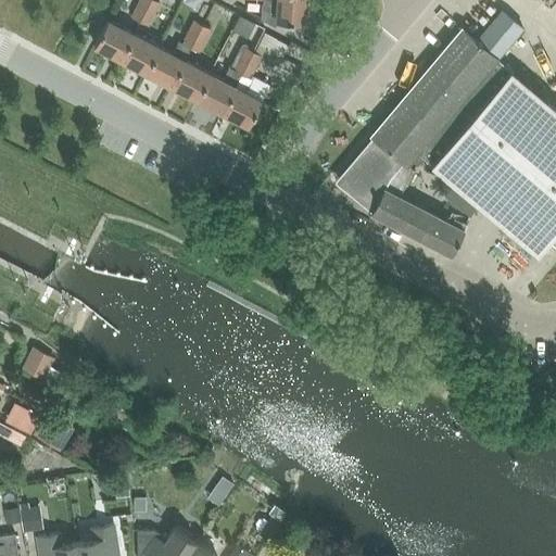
[(152,13),(159,1),(155,0),(139,0),(137,5),(152,13)]
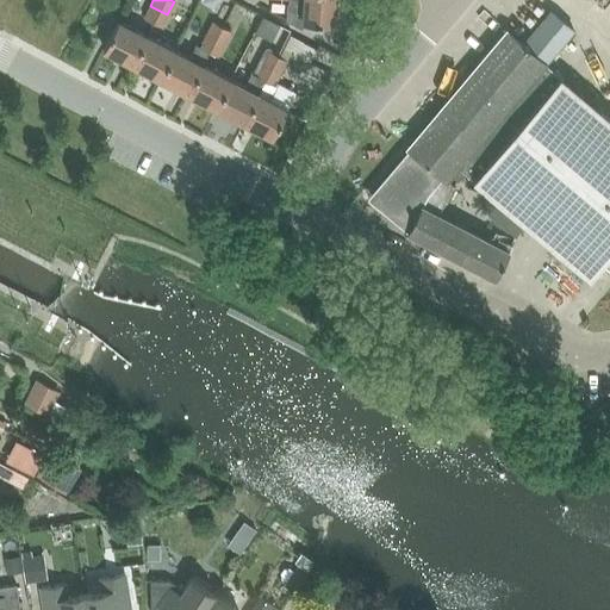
[(302,22),(334,24),(335,0),(287,0),(288,2),(303,4),(302,22)]
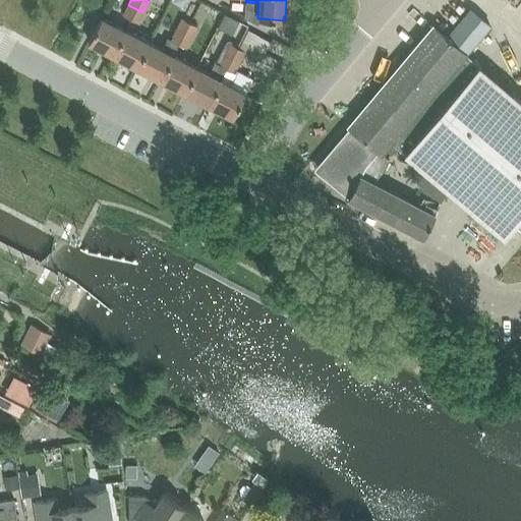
[(128,5),(123,16),(130,19),(137,23),(142,12),(128,5)]
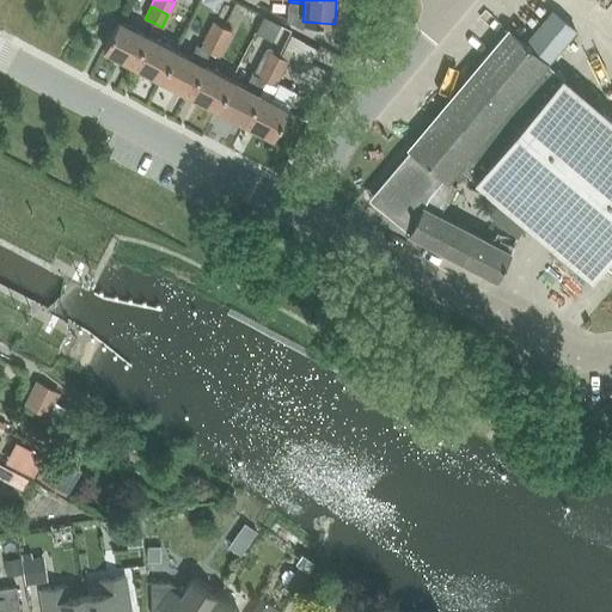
[(611,252),(611,118),(548,63),(575,30),(551,11),(524,43),(507,30),(408,147),(410,150),(368,199),(408,231),(408,232),(422,206),(439,215),(454,185),(448,181),(459,167),(591,279),(611,252)]
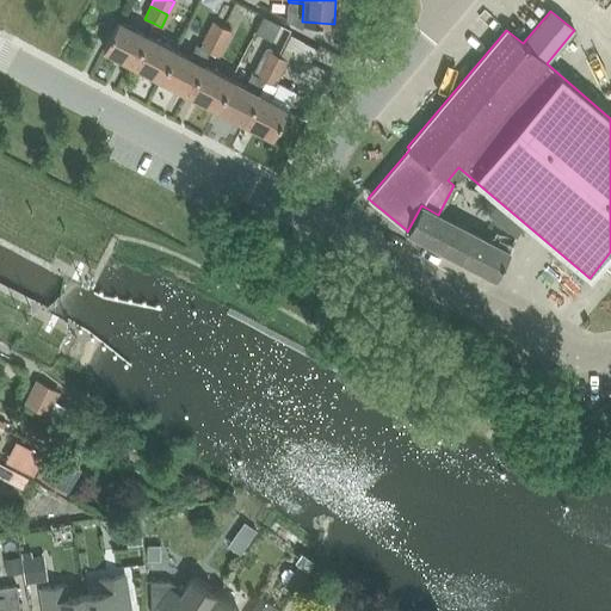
[(137,14),(130,28),(117,22),(103,50),(131,65),(146,36),(147,36),(153,23),(144,19),(137,14)]
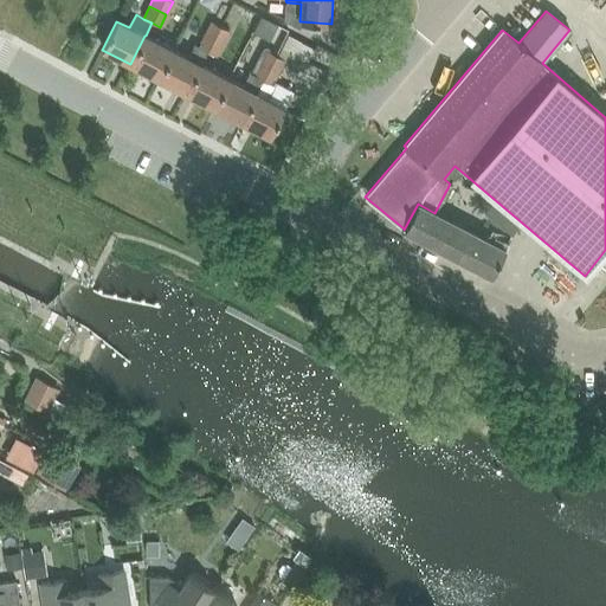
[(212,21),(205,34),(221,43),(229,31),(212,21)]
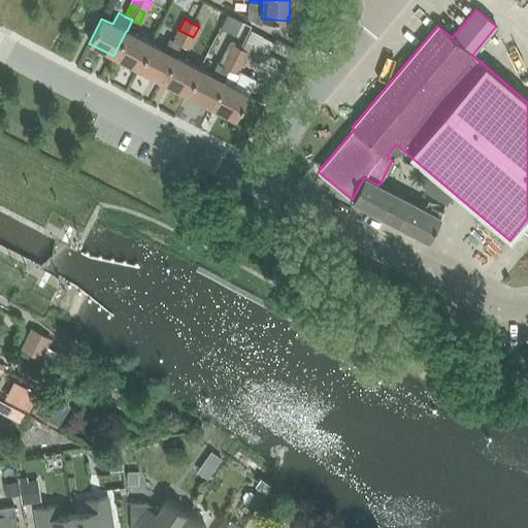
[(180,45),(162,80),(186,94),(199,69),(184,61),(188,48),(193,37),(178,30),(172,41),(180,45)]
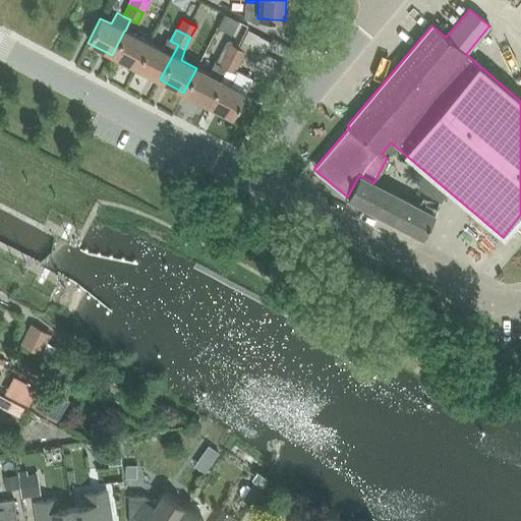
[(237,48),(244,51),(247,45),(264,53),(270,41),(246,30),(237,48)]
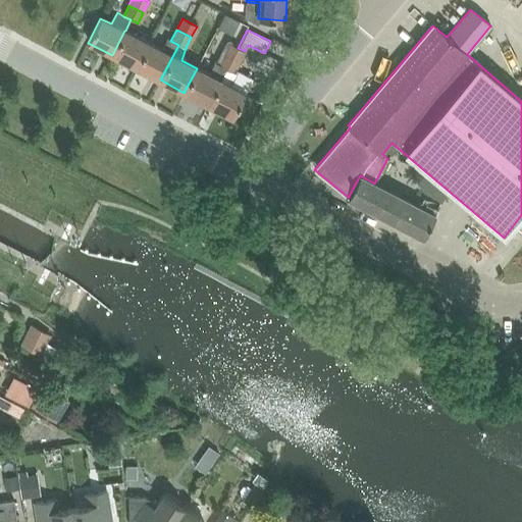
[(149,43),(125,31),(124,31),(112,55),(136,67),(149,43)]
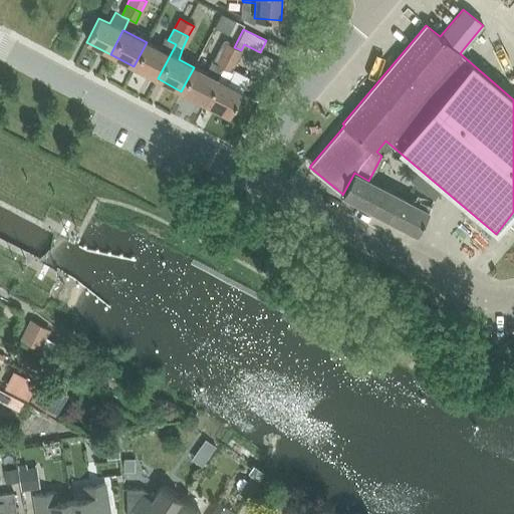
[(147,42),(134,66),(158,78),(176,44),(168,40),(163,51),(147,42)]
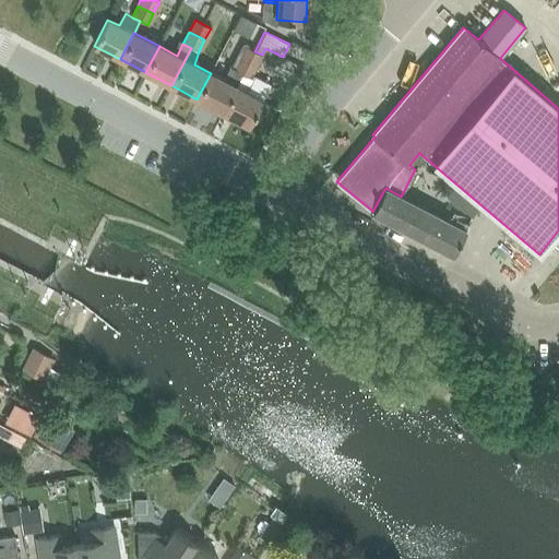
[(247,47),(240,59),(256,67),(262,55),(254,51),(247,47)]
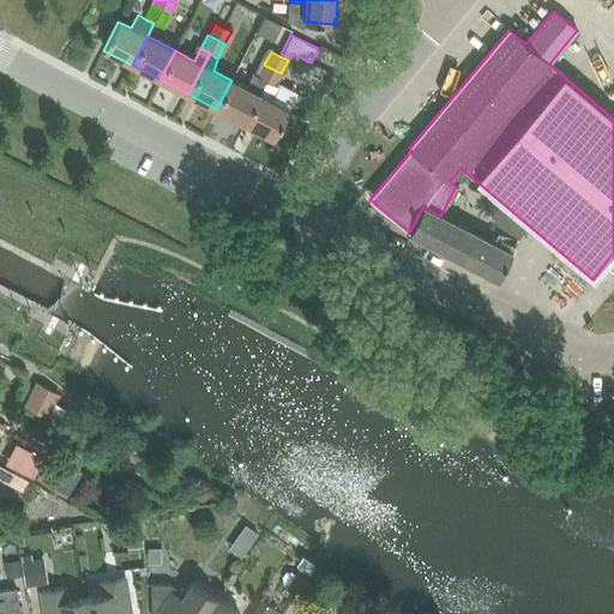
[(275,85),(281,73),(264,65),(257,77),(266,82),(245,124),(274,138),(288,109),(272,102),(280,88),(275,85)]
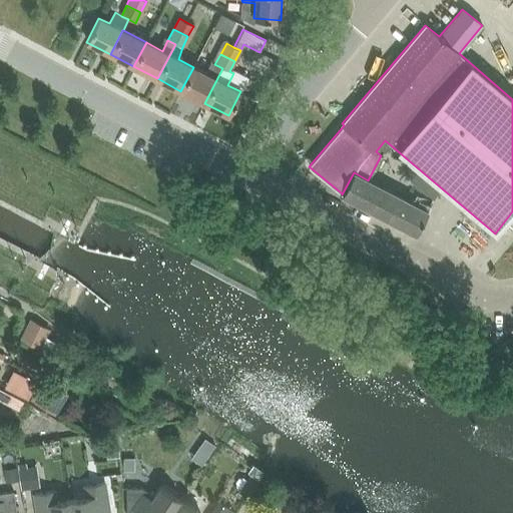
[(222,68),(214,64),(210,62),(205,73),(193,67),(180,91),(204,103),(222,68)]
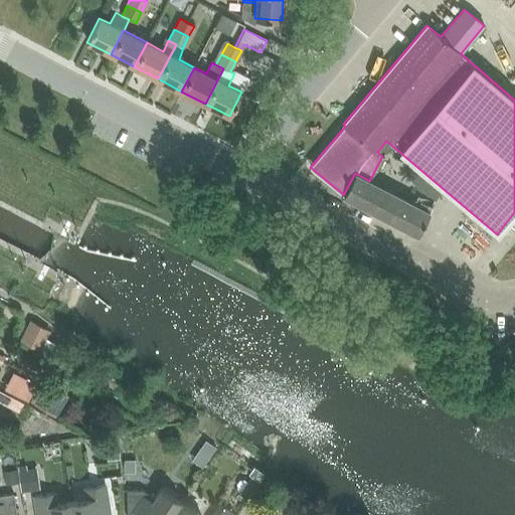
[(412,204),(369,181),(355,173),(343,195),(418,234),(432,207),(415,199),(412,204)]
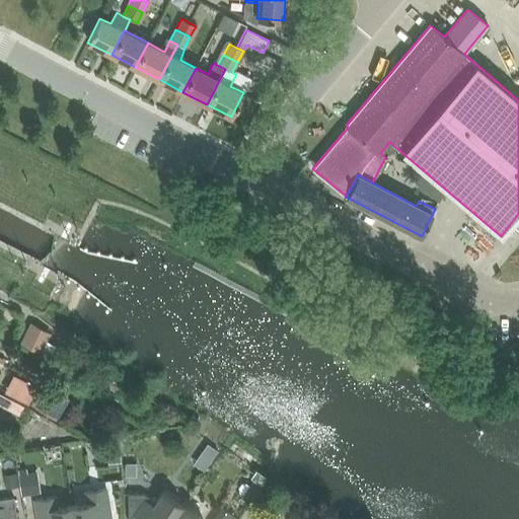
[(29,322),(20,342),(41,353),(51,334),(29,322)]
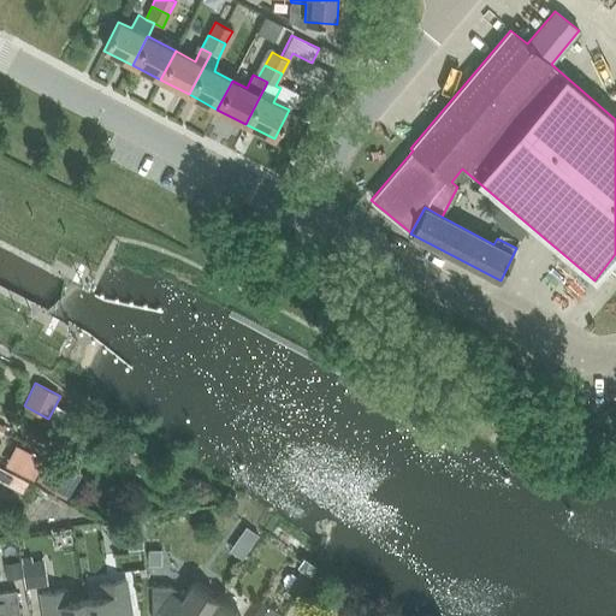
[(66,499),(82,473),(54,457),(40,483),(66,499)]
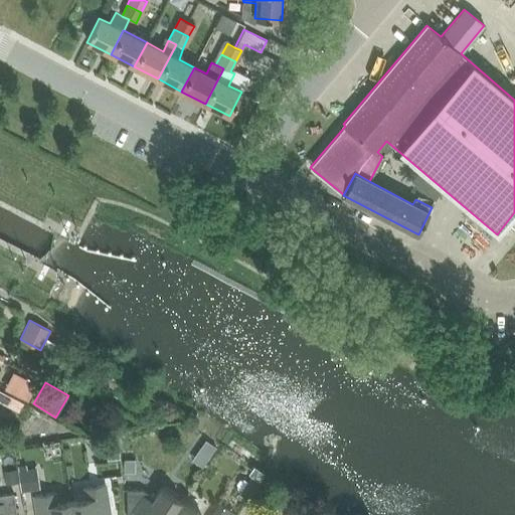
[(70,501),(72,514),(97,514),(98,514),(110,513),(105,485),(83,488),(86,499),(70,501)]
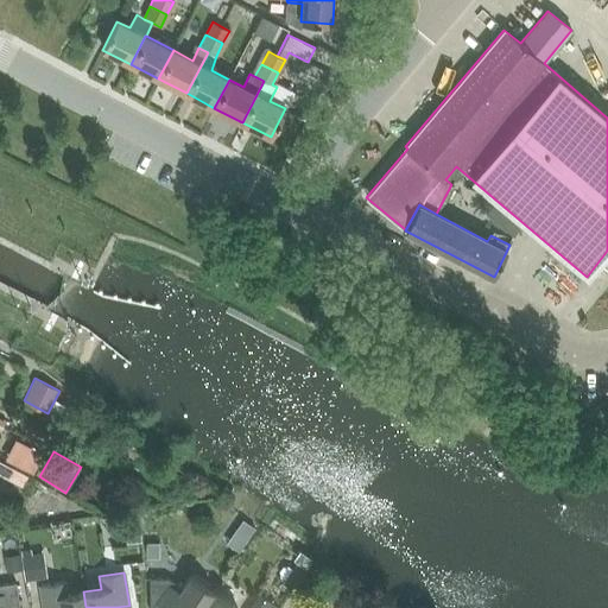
[(202,607),(213,591),(190,576),(182,588),(168,578),(149,578),(150,607),(202,607)]
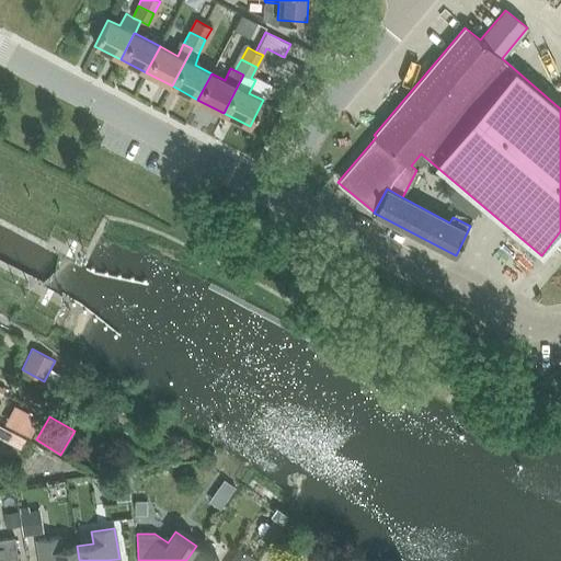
[(18,560),(14,537),(0,539),(0,560),(18,560)]
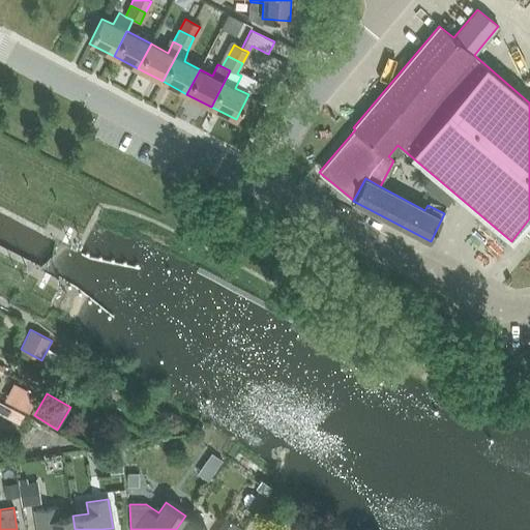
[(75,529),(72,516),(58,519),(56,507),(34,510),(37,529),(75,529)]
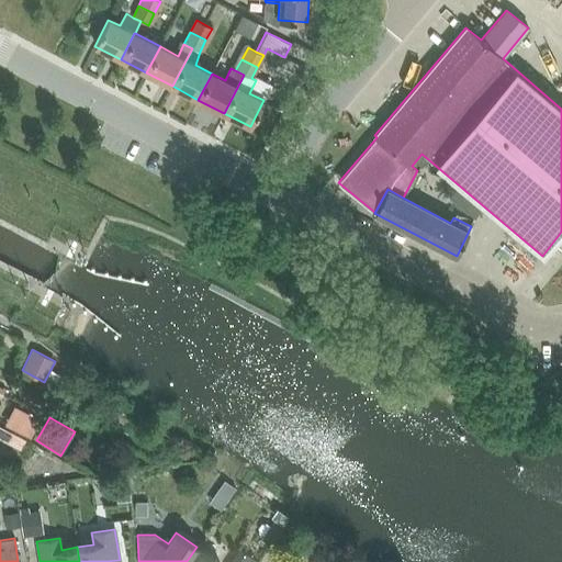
[(236,546),(226,561),(245,561),(250,553),(236,546)]
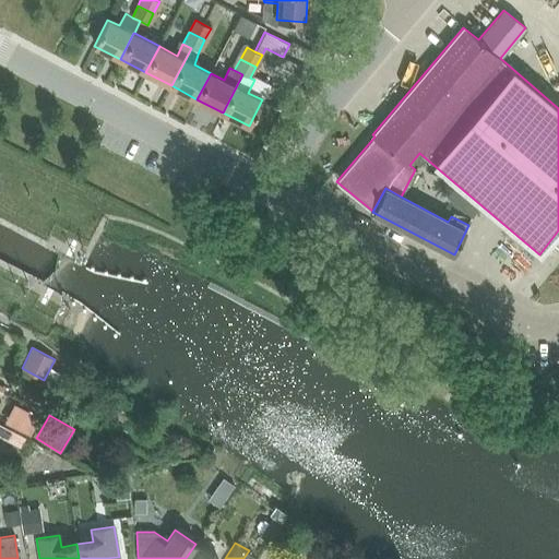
[(217,558),(195,544),(186,558),(217,558)]
